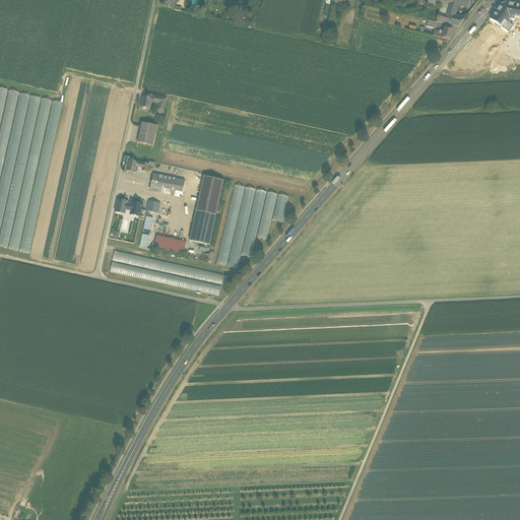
[(447,8),(446,14),(451,15),(454,16),(457,5),(456,5),(456,0),(428,0),(427,4),(441,7),(447,8)]
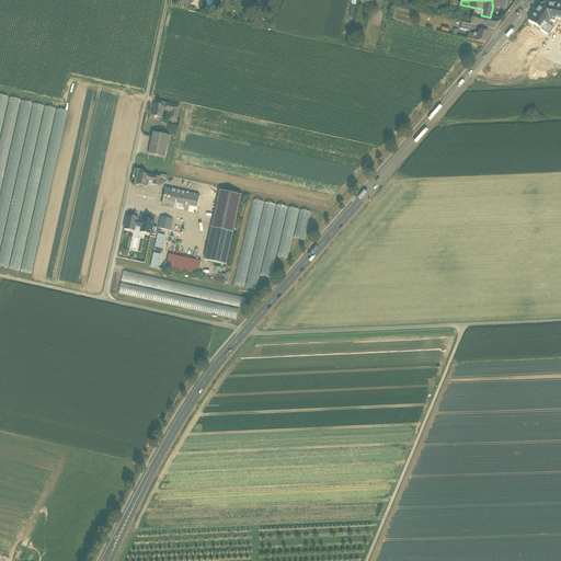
[(528,22),(542,32),(548,25),(549,23),(549,22),(551,21),(551,22),(554,22),(556,20),(560,21),(560,7),(557,6),(557,4),(549,3),(549,4),(546,3),(540,6),(528,22)]
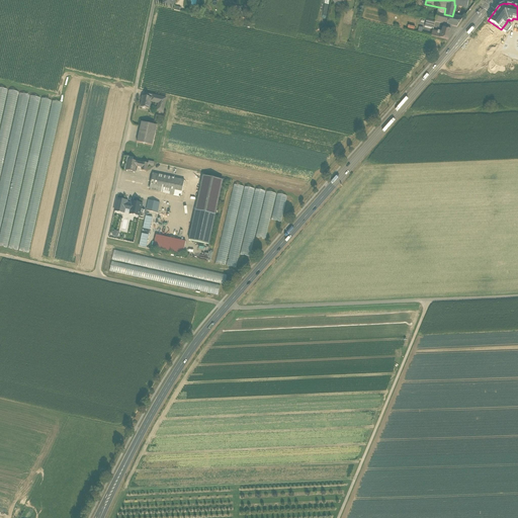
[(435,22),(447,24),(449,15),(444,14),(437,13),(435,22)]
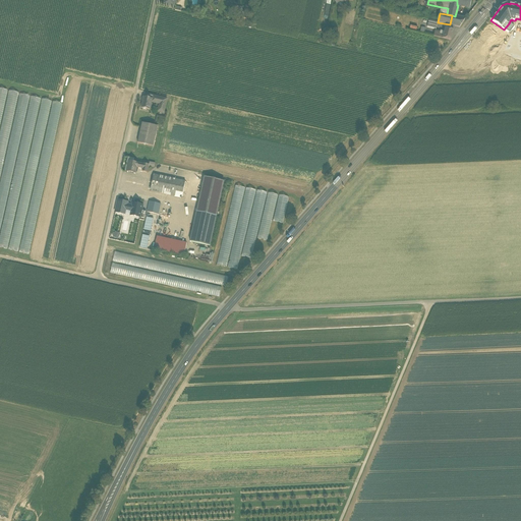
[(455,16),(452,15),(450,24),(450,25),(454,26),(459,27),(460,27),(465,18),(455,16)]
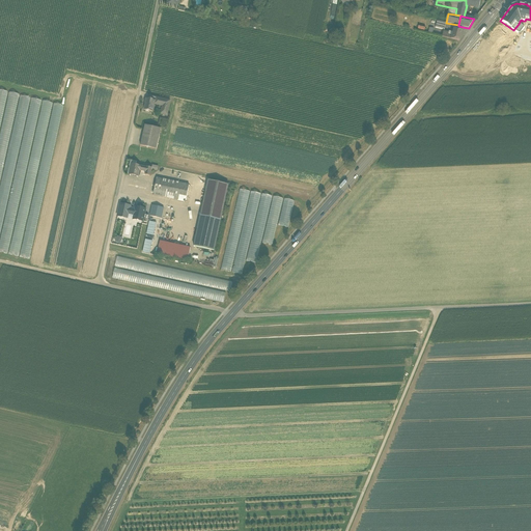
[(436,28),(445,30),(446,23),(437,21),(436,28)]
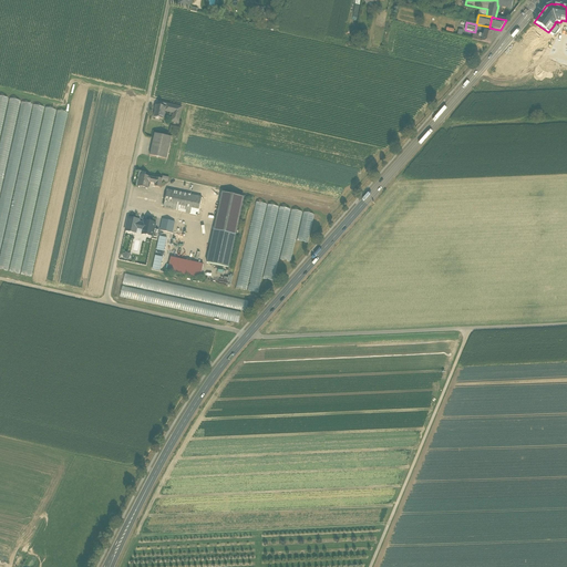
[(557,34),(559,30),(554,26),(548,32),(554,35),(556,33),(557,34)]
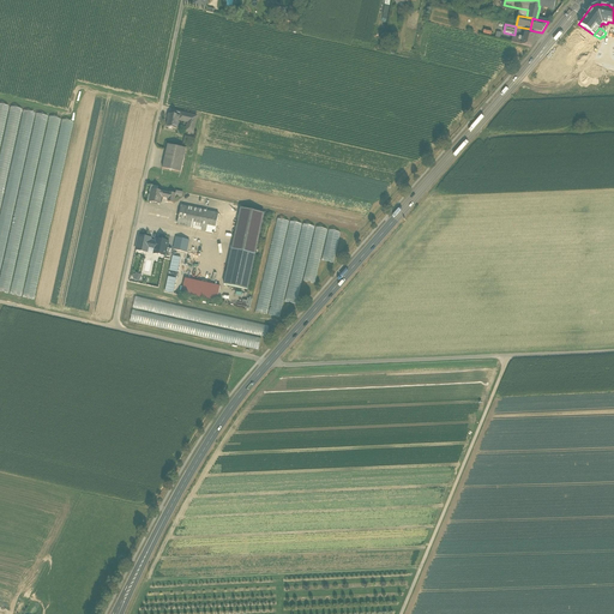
[(517,44),(531,48),(535,36),(524,34),(523,42),(518,41),(517,44)]
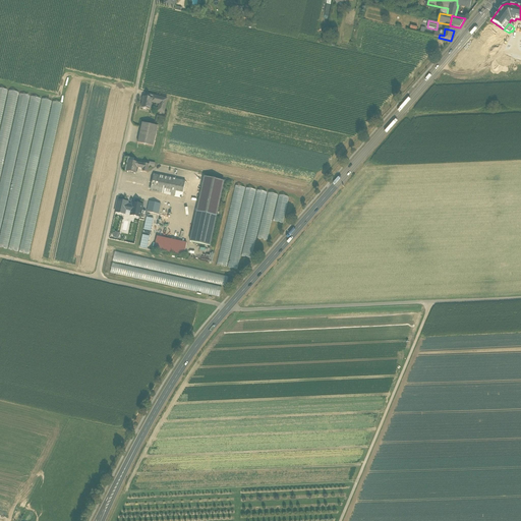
[(62,104),(0,90),(0,248),(27,255),(62,104)]
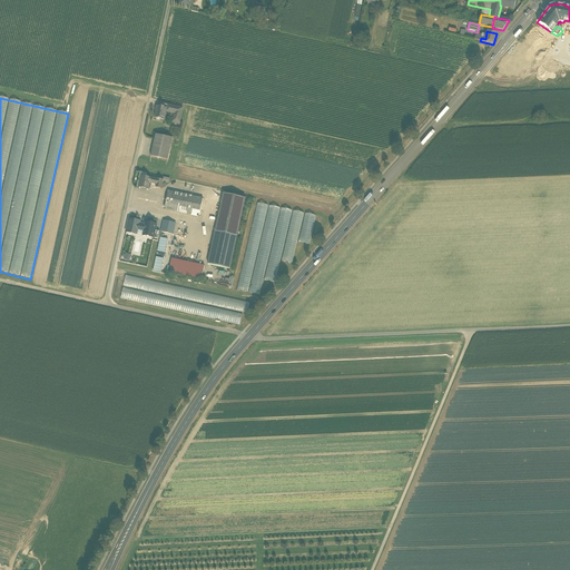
[(161,104),(160,107),(167,108),(166,110),(175,112),(173,123),(179,124),(183,108),(161,104)]
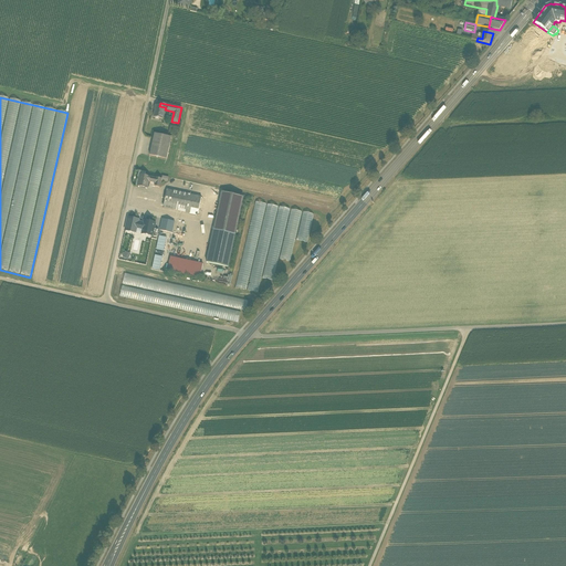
[(163,119),(165,109),(166,107),(159,106),(156,105),(155,111),(154,117),(156,117),(156,118),(158,119),(159,118),(163,119)]
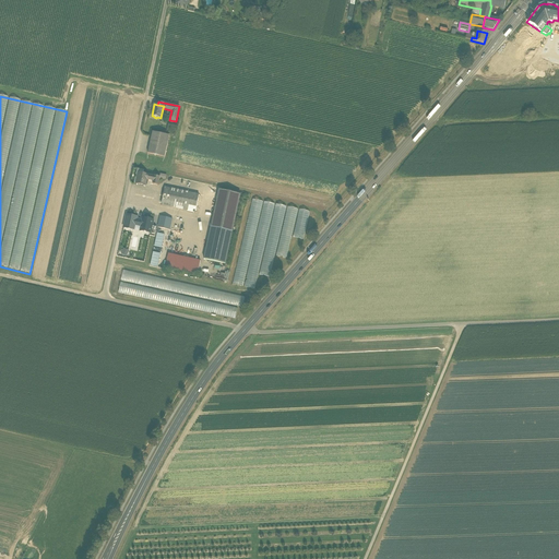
[(147,154),(165,157),(169,135),(153,132),(147,154)]
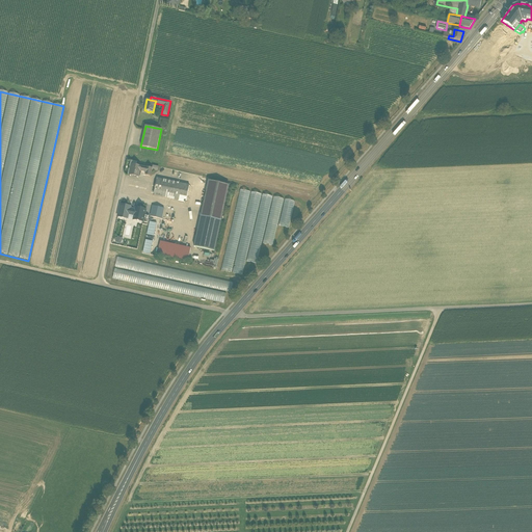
[(132,164),(136,165),(137,162),(131,161),(128,175),(129,175),(132,164)]
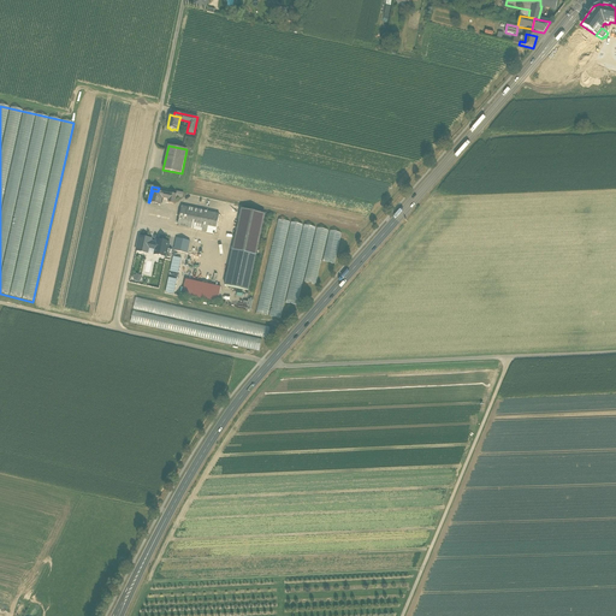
[(160,205),(161,197),(164,193),(158,191),(153,190),(149,202),(160,205)]
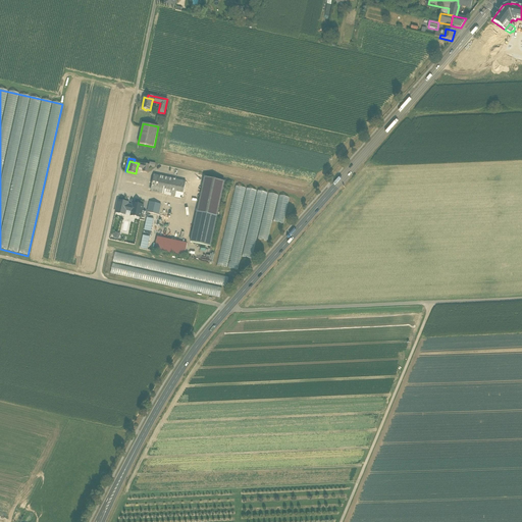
[(144,165),(139,163),(137,167),(143,169),(143,171),(148,173),(149,167),(150,165),(149,164),(145,163),(144,165)]
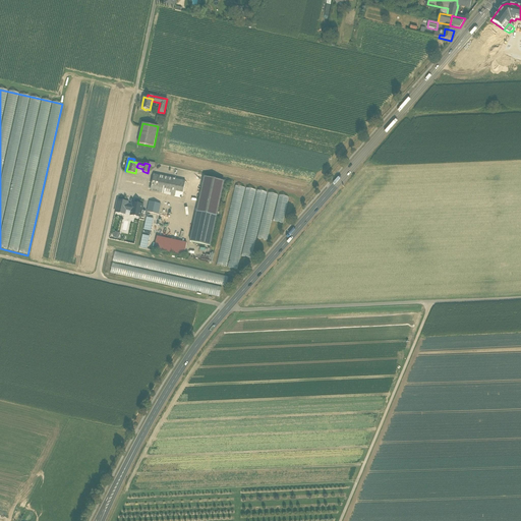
[(151,190),(182,196),(186,181),(154,175),(151,190)]
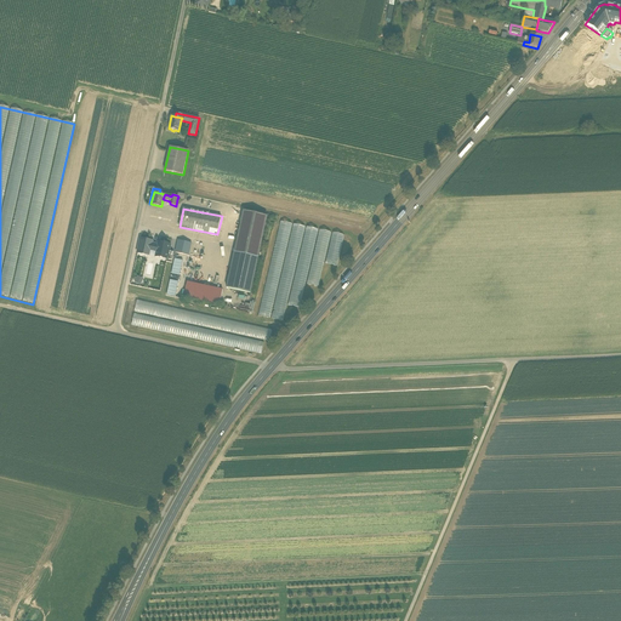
[(234,252),(258,258),(267,216),(243,211),(234,252)]
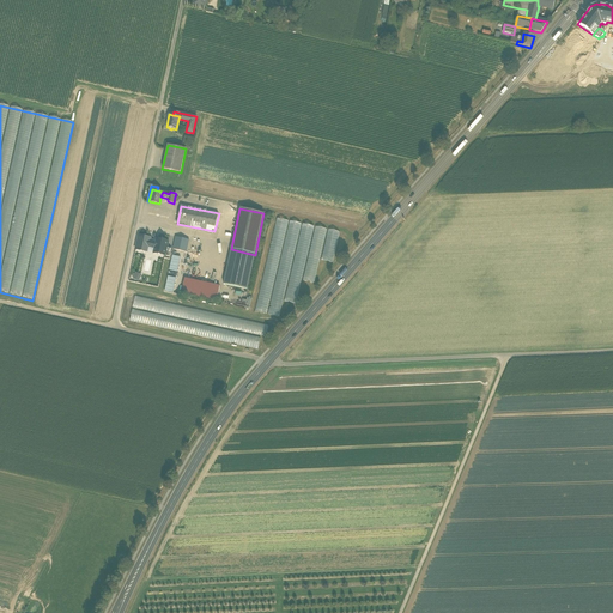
[(339,232),(275,219),(255,314),(280,320),(284,302),(297,304),(302,281),(315,284),(321,260),(333,262),(339,232)]
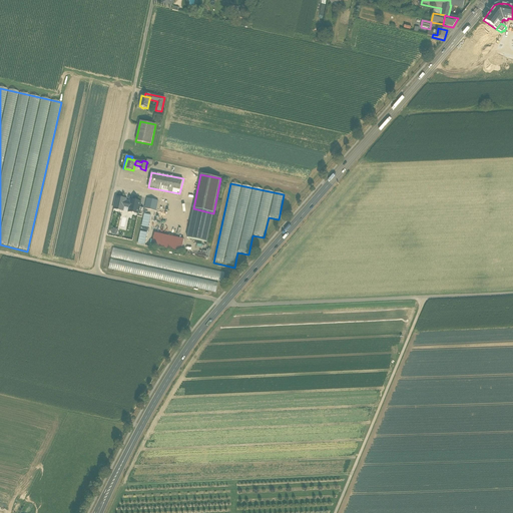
[(179,193),(148,187),(148,189),(179,196),(179,193)]
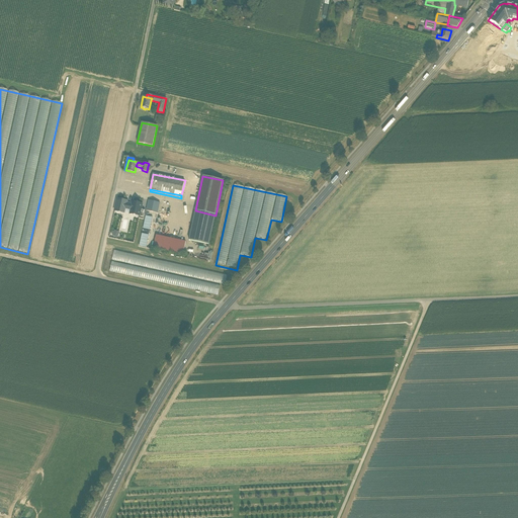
[(127,201),(117,199),(114,210),(125,213),(125,210),(131,210),(130,214),(140,217),(142,209),(143,205),(132,202),(132,204),(127,203),(127,201)]
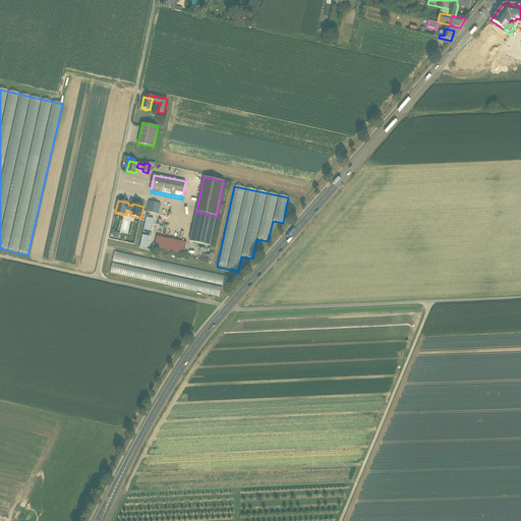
[(148,212),(159,215),(161,205),(150,201),(148,212)]
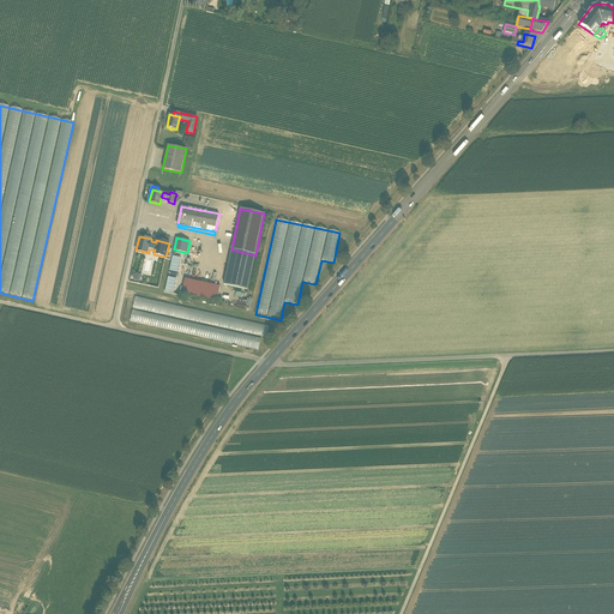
[(256,256),(232,250),(224,286),(247,290),(256,256)]
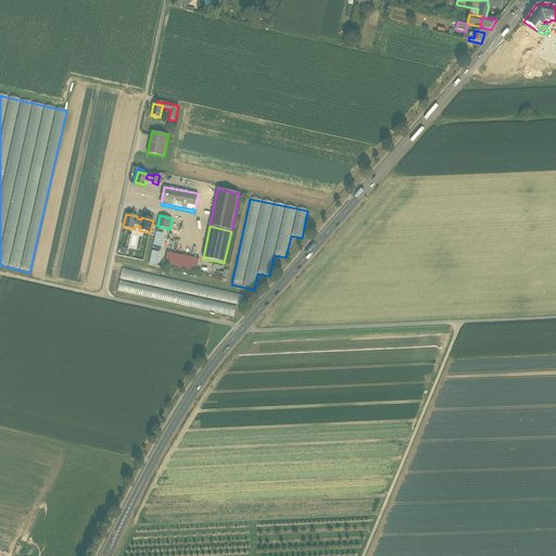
[(153,245),(161,247),(164,234),(156,231),(153,245)]
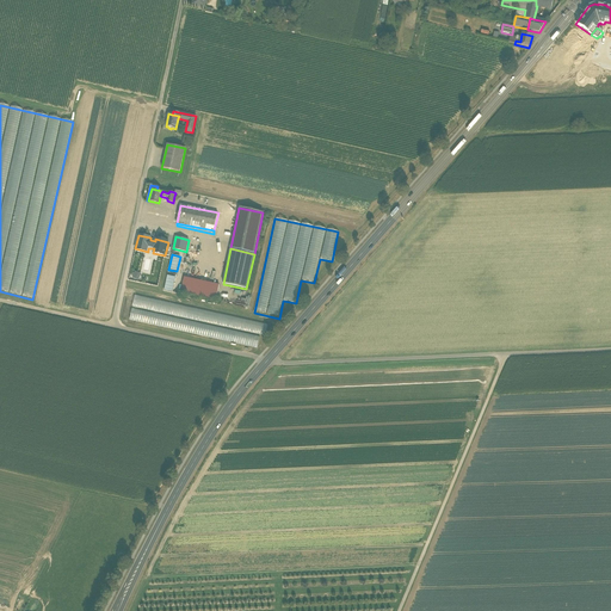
[(176,277),(167,276),(164,290),(172,292),(176,277)]
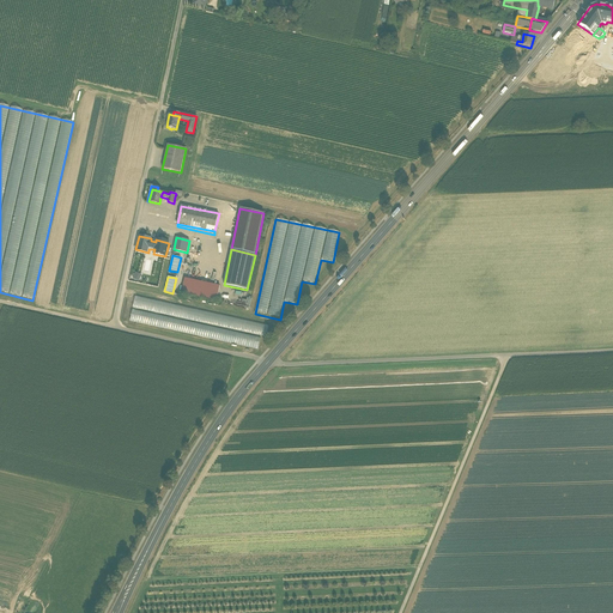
[(184,279),(182,292),(217,299),(219,286),(184,279)]
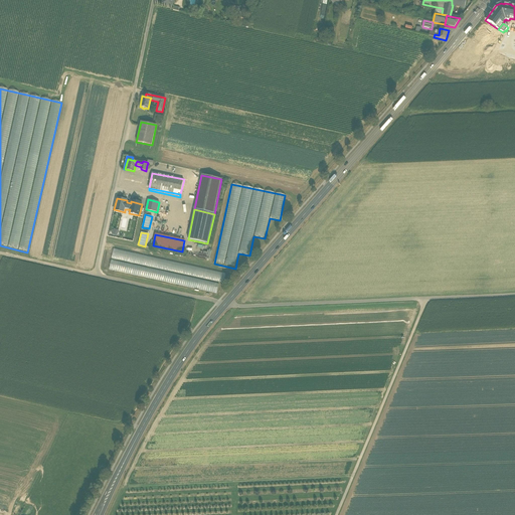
[(226,274),(113,249),(109,271),(217,294),(218,284),(223,285),(226,274)]
